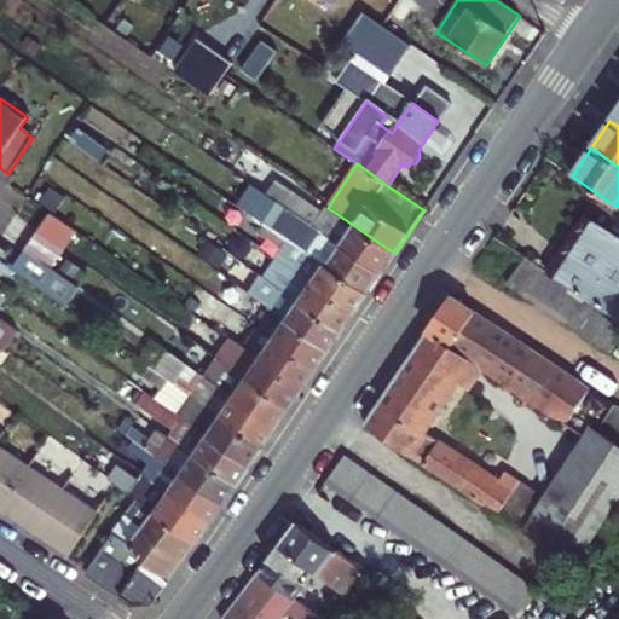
[(267,197),(276,184),(266,177),(256,190),(267,197)]
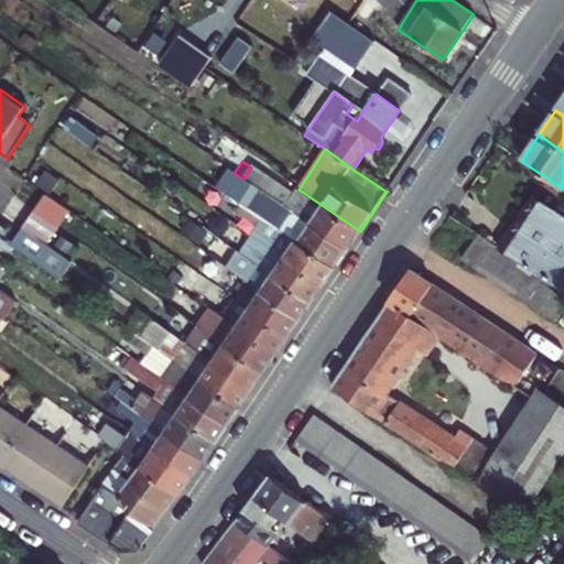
[(251,167),(243,180),(292,212),(304,193),(299,190),(293,196),(251,167)]
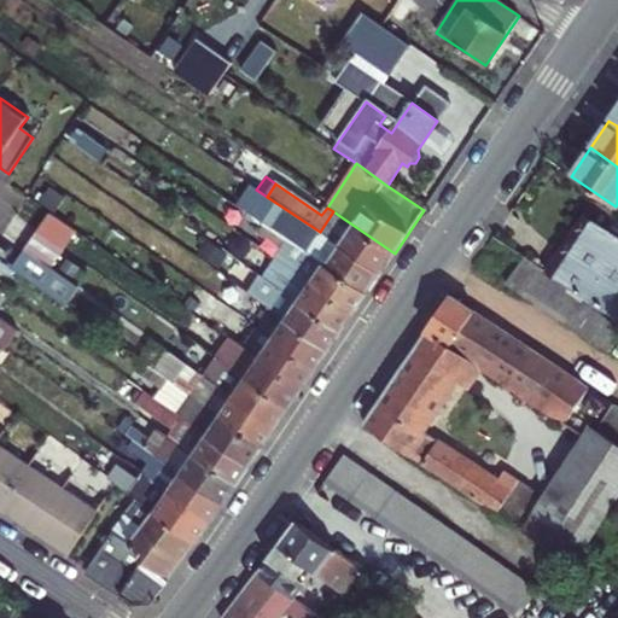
[(254,216),(267,197),(256,190),(250,186),(237,205),(254,216)]
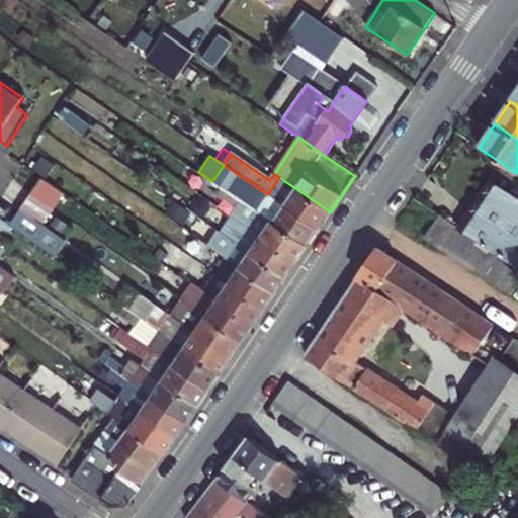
[(268,194),(224,165),(212,181),(222,188),(242,201),(249,206),(259,212),(308,245),(319,229),(275,199),(268,194)]
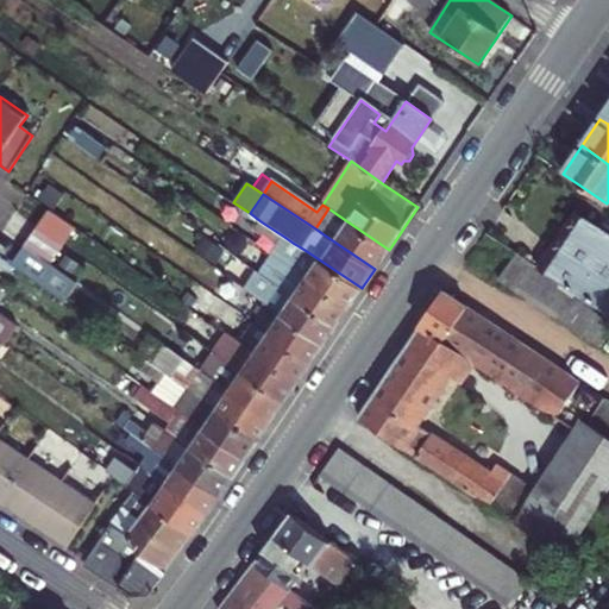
[(48,212),(36,228),(63,248),(75,231),(48,212)]
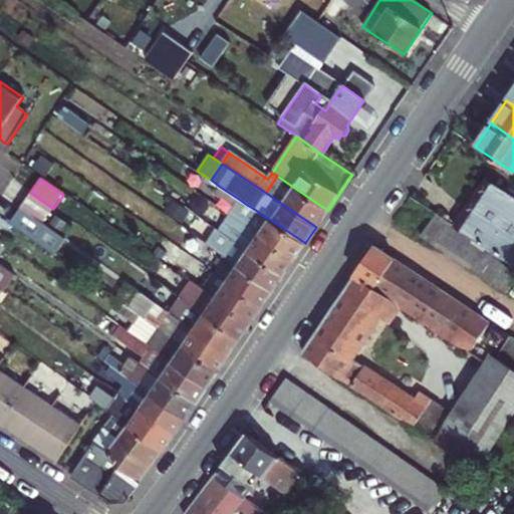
[(513,265),(513,197),(488,180),(456,226),(513,265)]
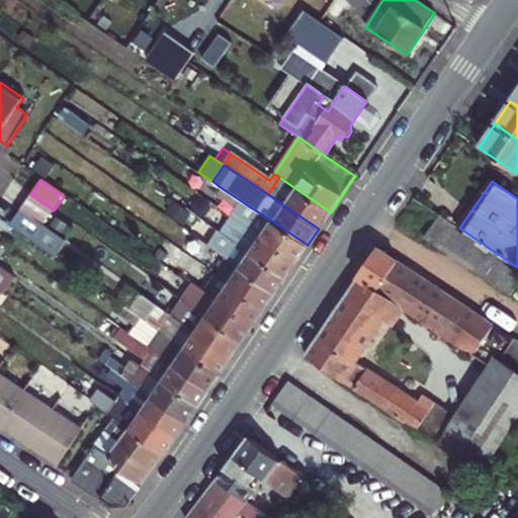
[(319,229),(331,212),(286,182),(275,199),(319,229)]
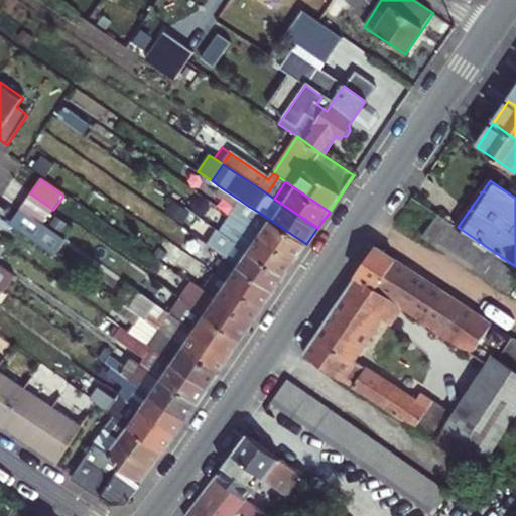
[(241,201),(221,187),(216,195),(236,208),(241,201)]
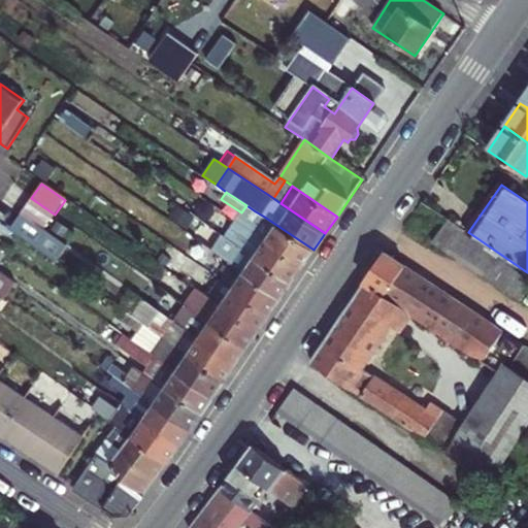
[(188,212),(208,226),(220,210),(199,195),(188,212)]
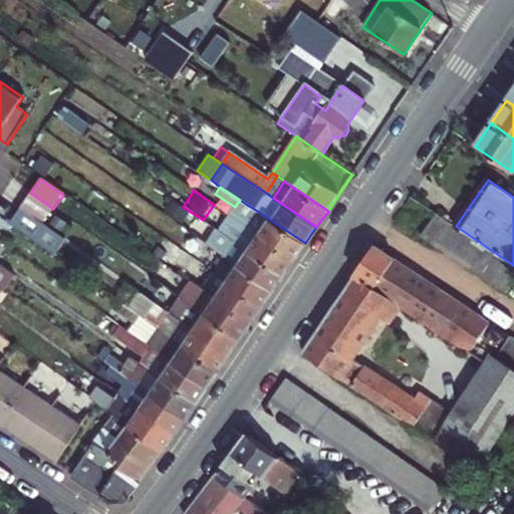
[(43,224),(53,209),(30,193),(19,208),(43,224)]
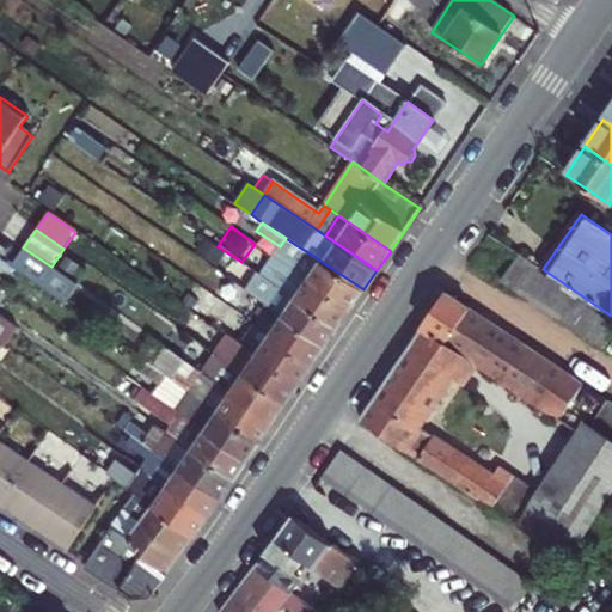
[(293,269),(306,251),(294,244),(281,261),(293,269)]
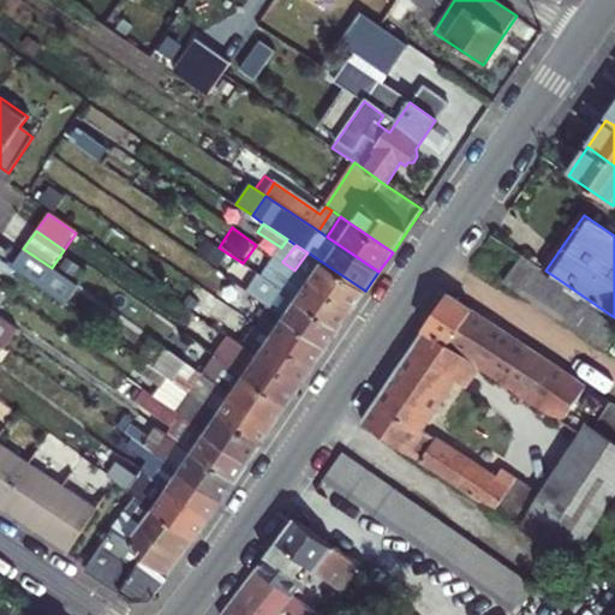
[(52,268),(23,249),(9,270),(41,292),(55,272),(52,268)]
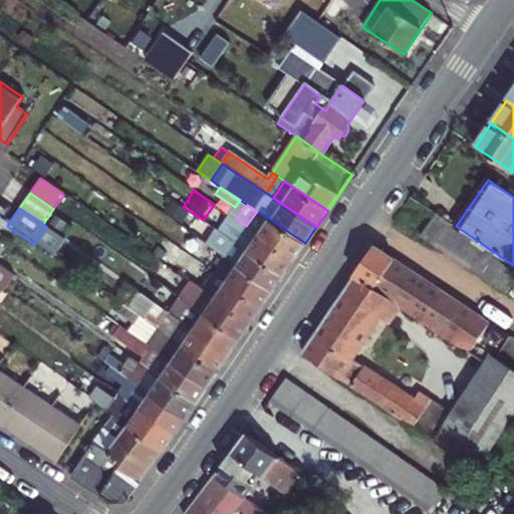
[(305,243),(257,211),(246,226),(294,260),(305,243)]
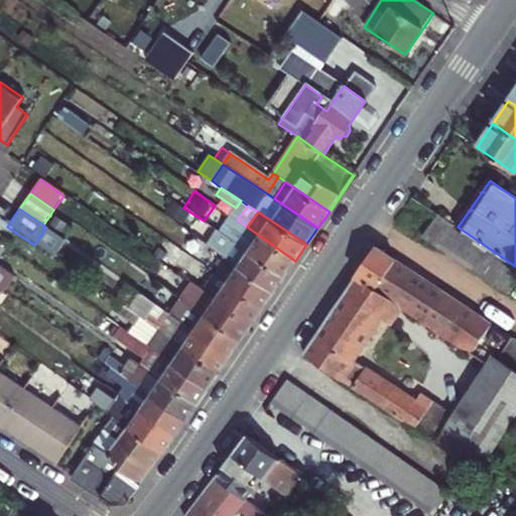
[(422,236),(508,295),(515,283),(515,266),(458,227),(437,213),(422,236)]
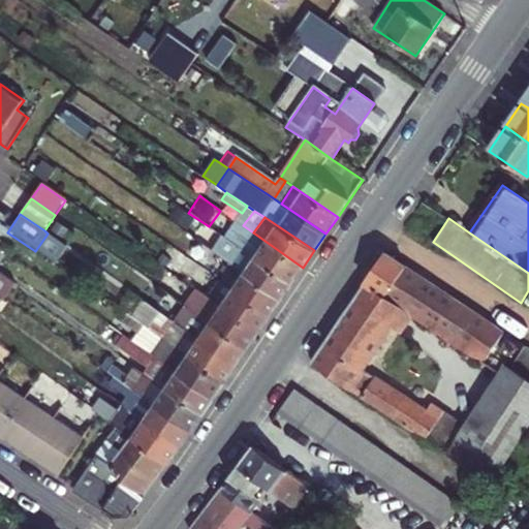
[(241,224),(229,241),(241,249),(291,284),(303,268),(253,232),(243,225),(241,224)]
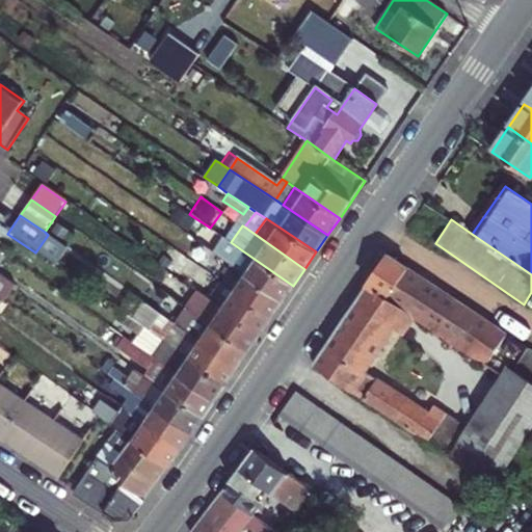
[(201,240),(222,256),(231,242),(210,228),(201,240)]
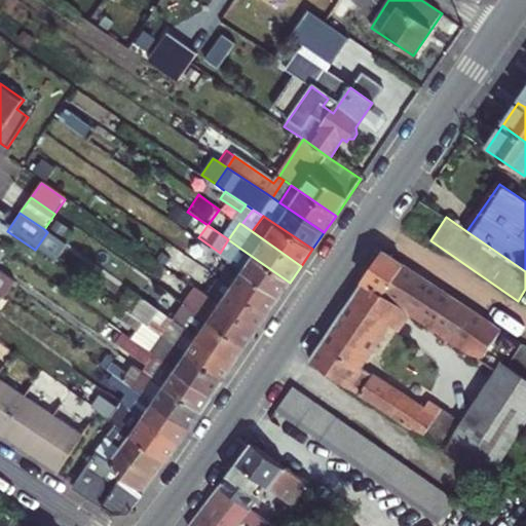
[(186,258),(190,250),(181,243),(176,251),(177,251),(186,258)]
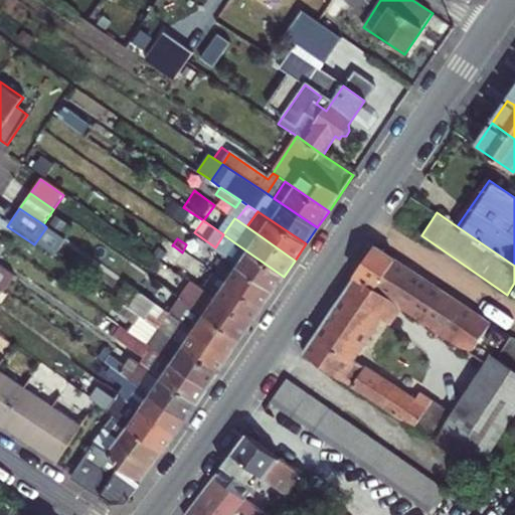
[(182,252),(202,266),(211,253),(190,239),(186,244),(182,252)]
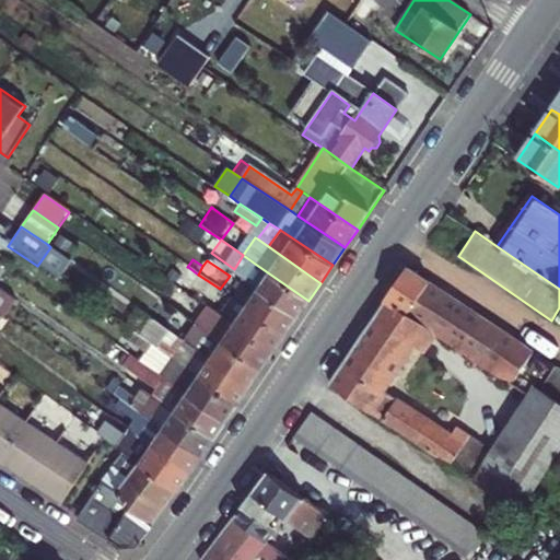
[(298,317),(308,301),(255,264),(243,280),(298,317)]
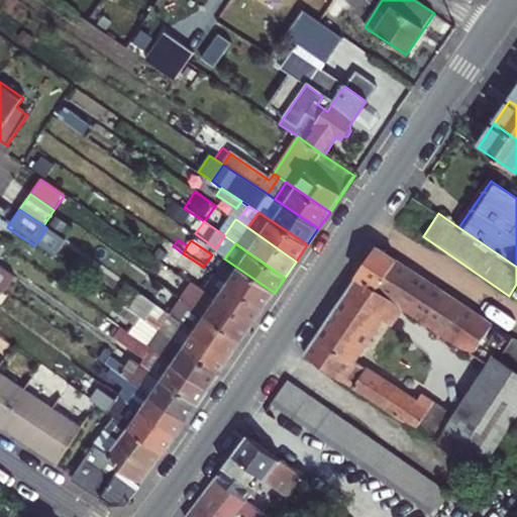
[(395,302),(415,272),(379,247),(358,277),(395,302)]
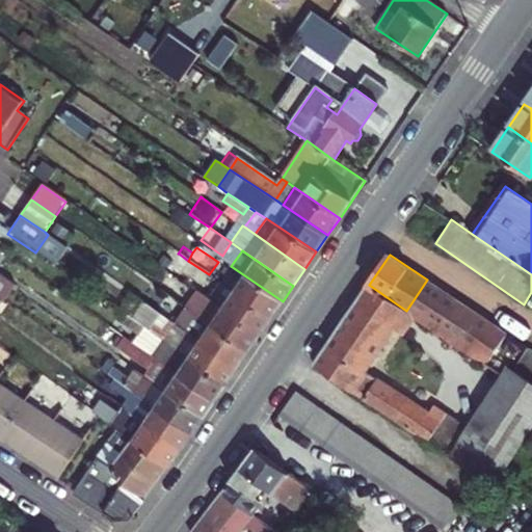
[(231,266),(220,283),(271,318),(283,301),(231,266)]
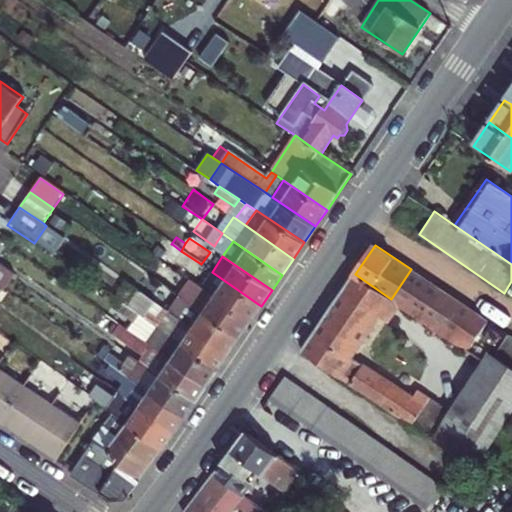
[(12,274),(0,265),(0,286),(3,288),(12,274)]
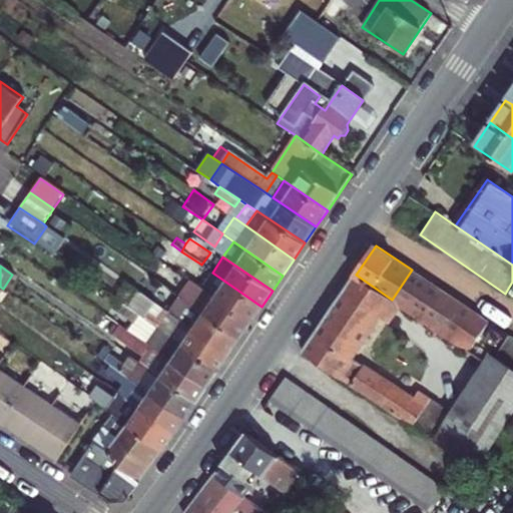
[(469,352),(488,322),(412,270),(392,300),(403,307),(469,352)]
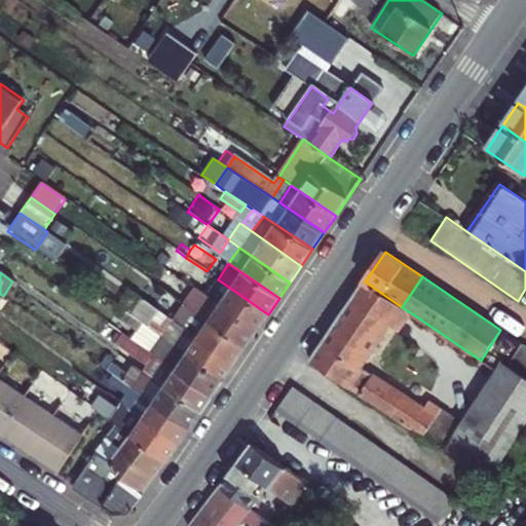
[(205,295),(257,331),(268,314),(218,279),(205,295)]
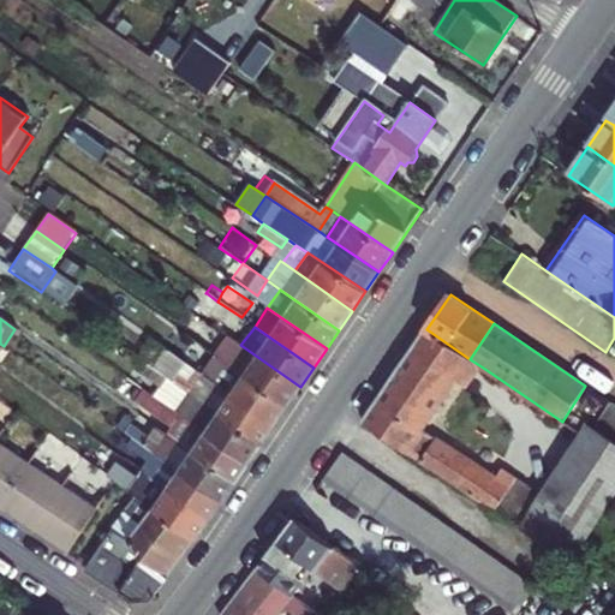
[(470,359),(427,329),(422,338),(464,366),(470,359)]
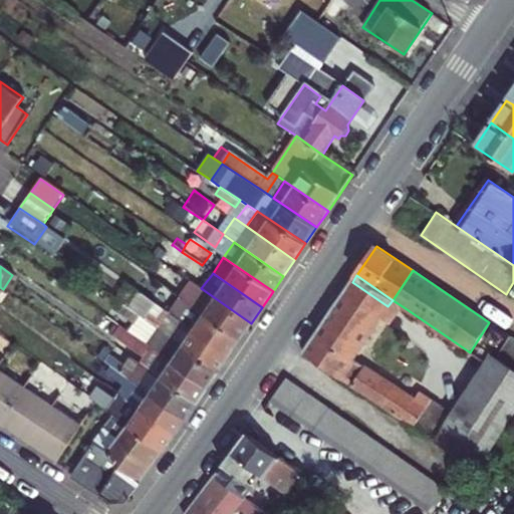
[(427,408),(353,359),(381,316),(388,306),(352,282),(303,353),(468,462),(478,469),(513,412),(513,368),(496,356),(493,355),(483,371),(453,417),(430,404),(427,408)]
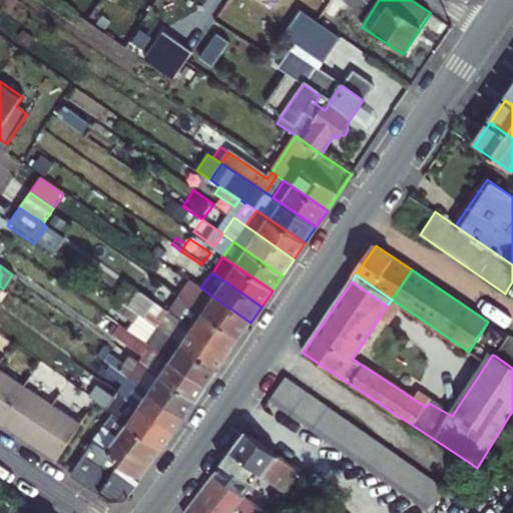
[(189,305),(190,305),(238,340),(250,323),(200,288),(192,283),(181,299),(189,305)]
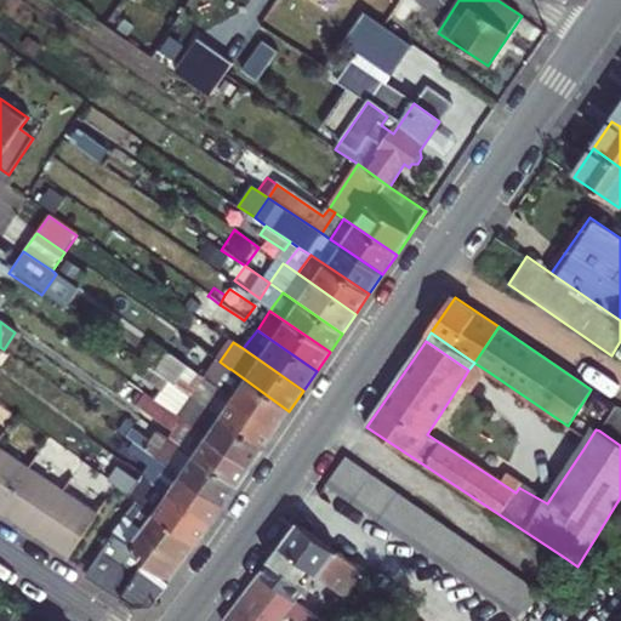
[(191,399),(262,449),(277,429),(217,387),(209,381),(201,391),(191,382),(157,358),(149,370),(167,383),(191,399)]
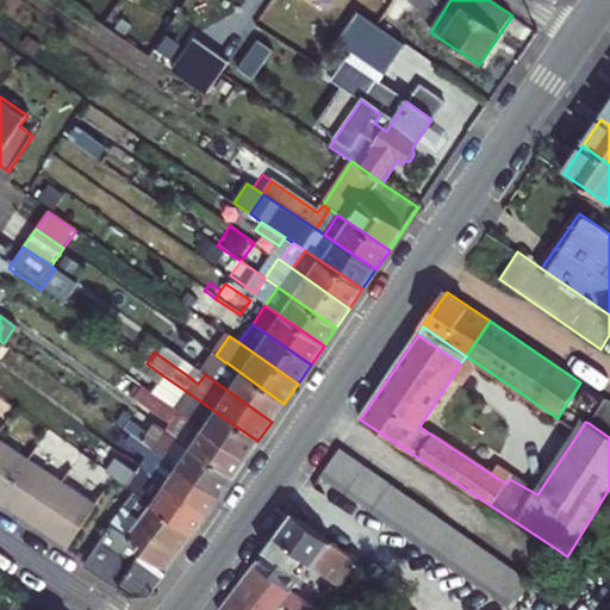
[(273,418),(284,404),(226,362),(225,362),(213,380),(272,422),(273,418)]
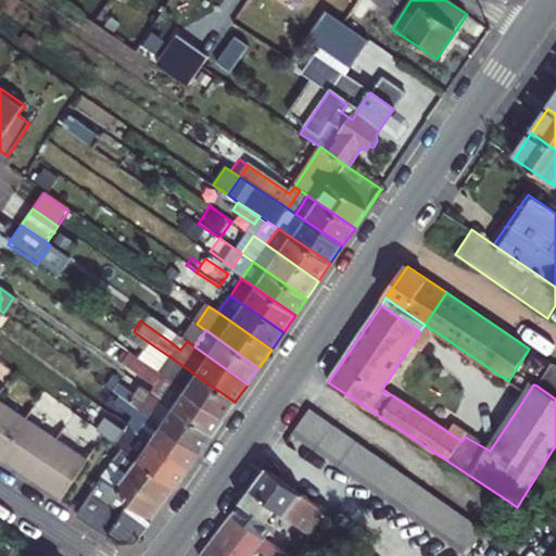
[(128,339),(144,350),(150,343),(134,331),(128,339)]
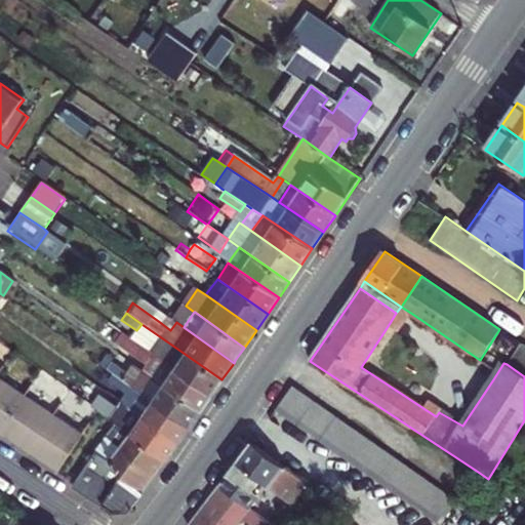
[(166,316),(161,323),(170,330),(176,322),(167,316),(166,316)]
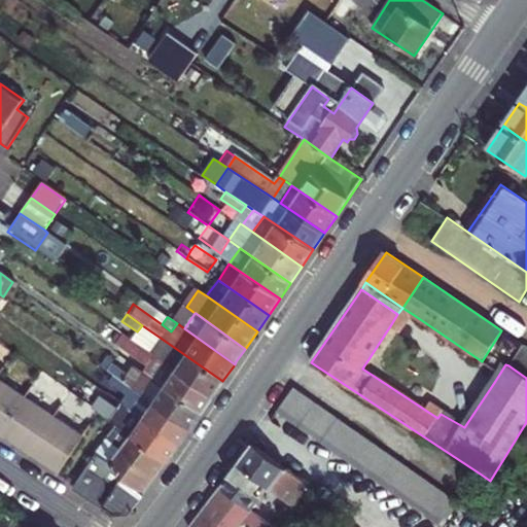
[(162,339),(142,325),(137,331),(131,340),(151,354),(162,339)]
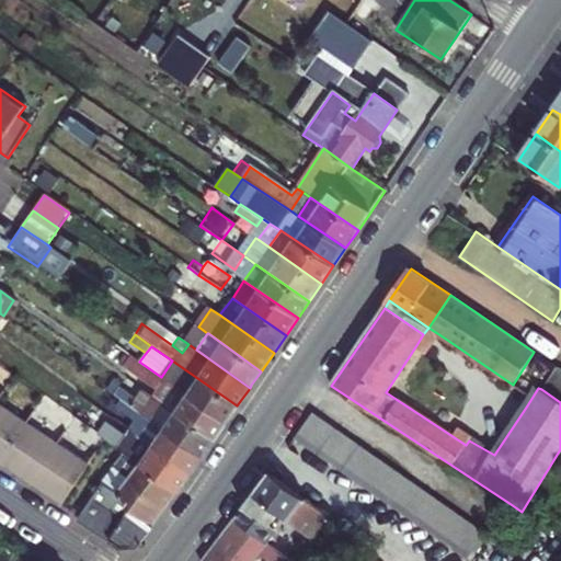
[(214,441),(226,422),(161,377),(139,362),(132,356),(124,366),(158,389),(151,397),(214,441)]
